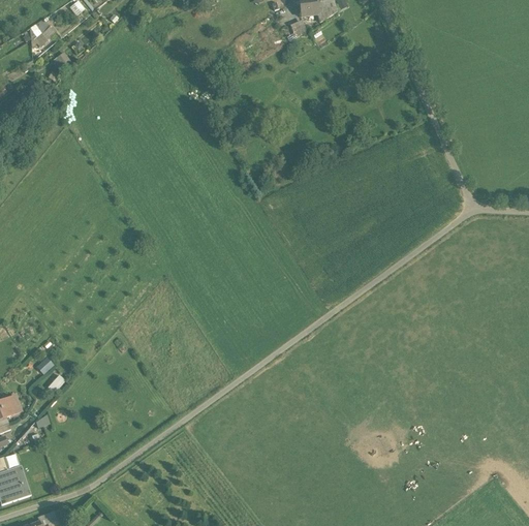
[(69,6),(75,13),(84,7),(78,0),(69,6)]
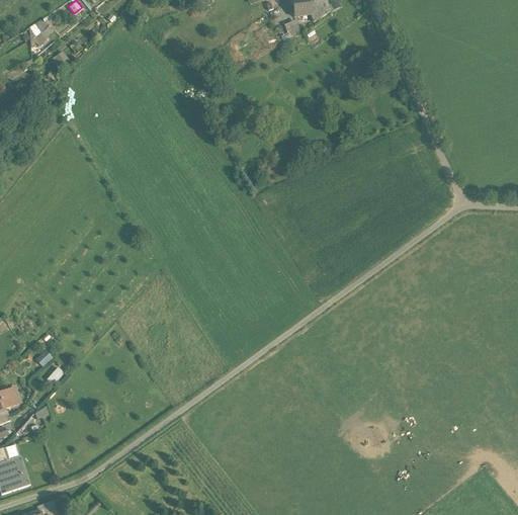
[(293,0),(295,15),(313,12),(313,11),(311,0),(293,0)]
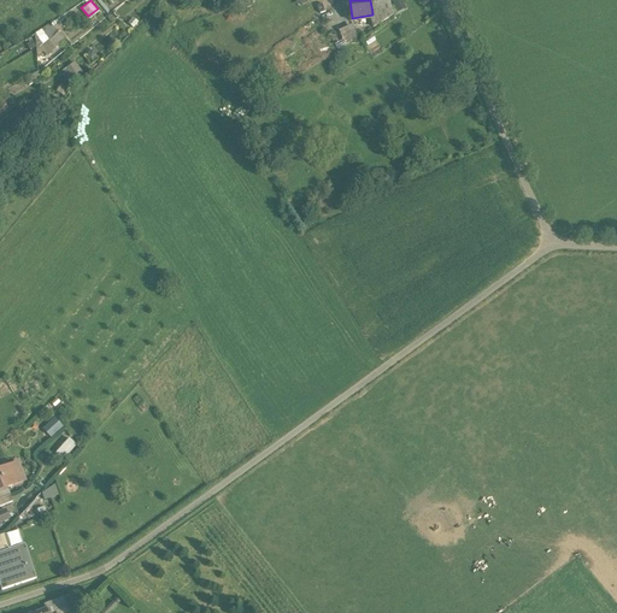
[(370,0),(372,13),(381,11),(380,9),(386,6),(388,13),(393,11),(389,0),(370,0)]
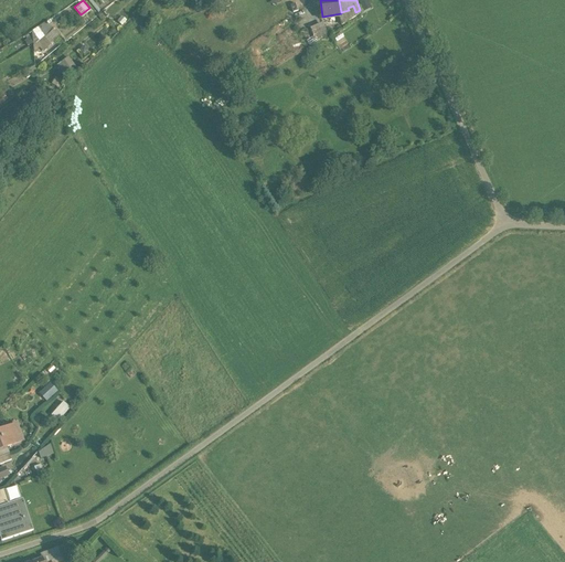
[(355,12),(353,6),(348,8),(349,10),(341,12),(341,13),(341,20),(342,21),(355,12)]
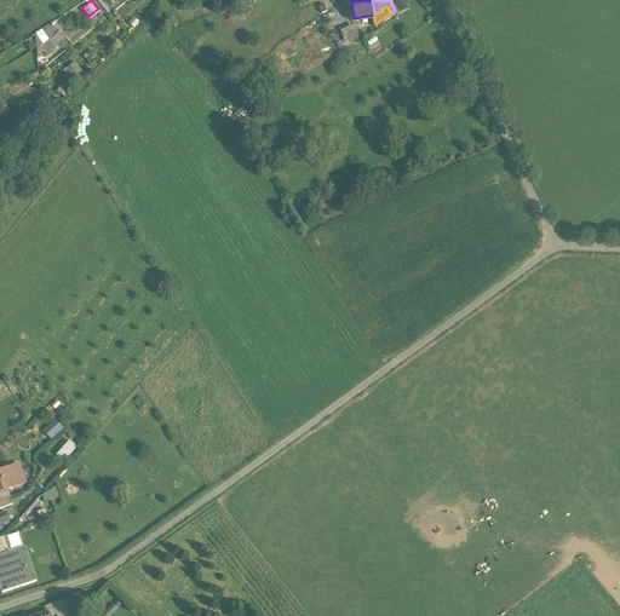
[(63,38),(50,22),(34,33),(36,53),(41,49),(46,53),(63,38)]
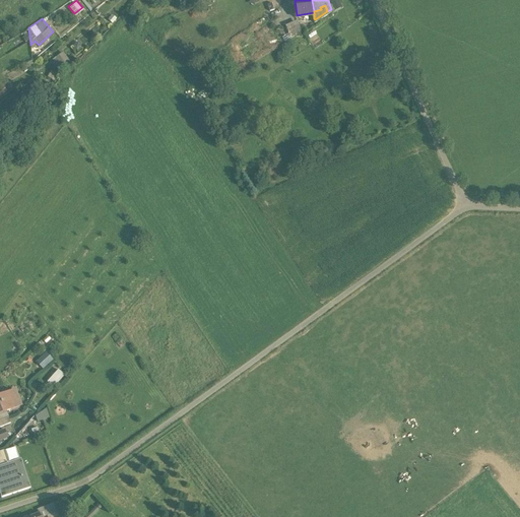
[(52,57),(60,67),(69,60),(62,50),(52,57)]
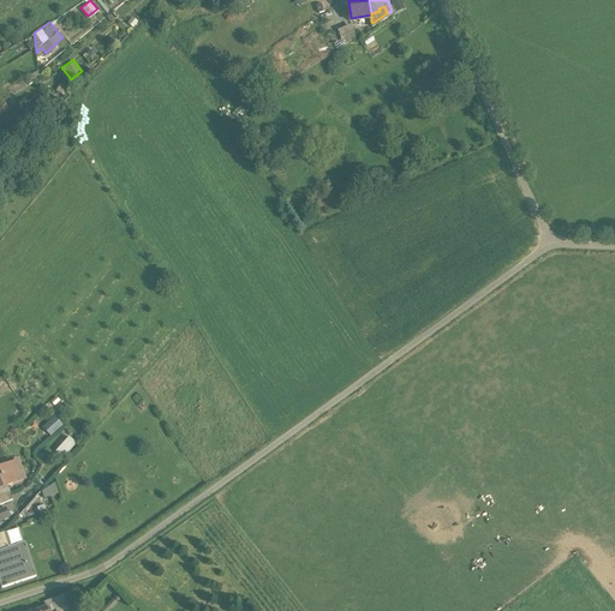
[(42,424),(51,432),(63,421),(54,412),(42,424)]
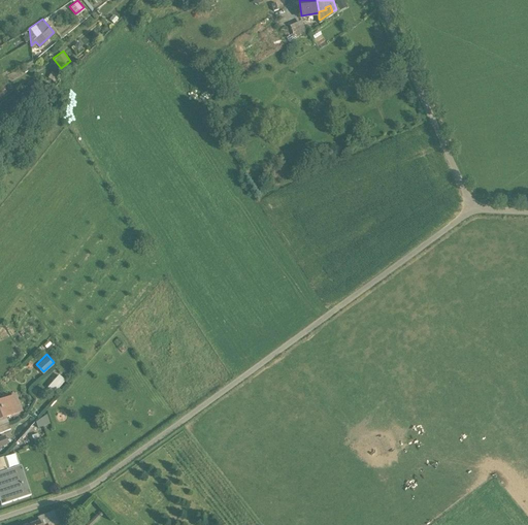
[(59,373),(48,385),(54,391),(65,379),(59,373)]
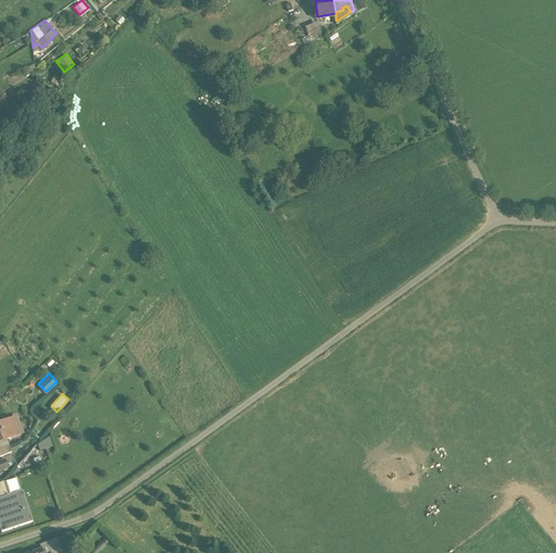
[(11,416),(0,420),(0,439),(7,438),(14,435),(10,425),(13,423),(11,416)]
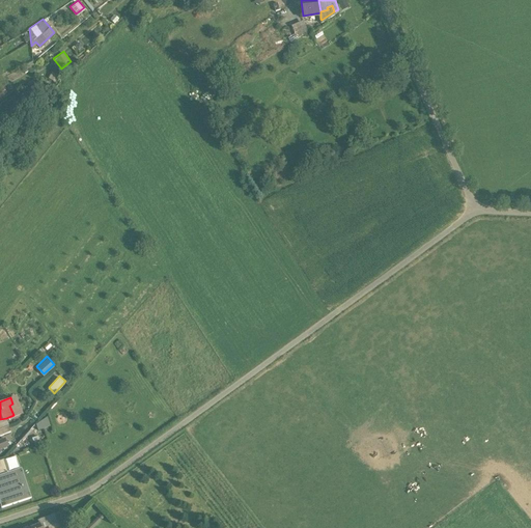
[(35,420),(38,427),(51,423),(48,416),(35,420)]
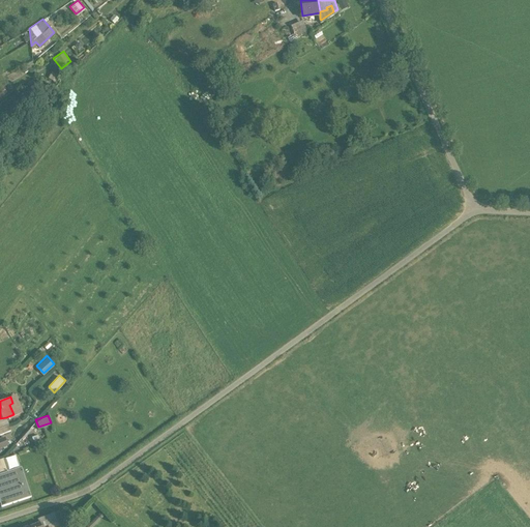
[(6,417),(0,419),(0,426),(8,422),(6,417)]
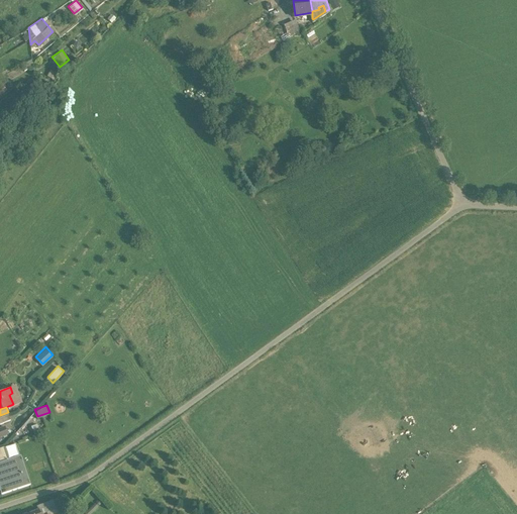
[(8,412),(0,415),(0,422),(10,418),(8,412)]
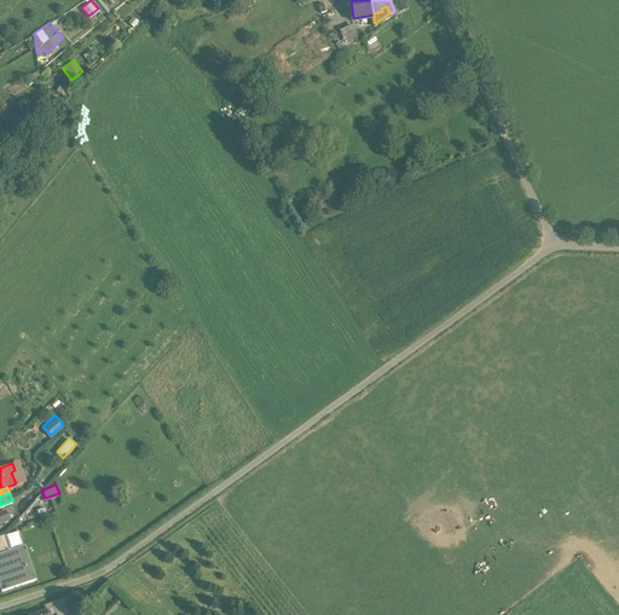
[(10,547),(0,550),(0,584),(1,589),(36,578),(24,543),(10,547)]
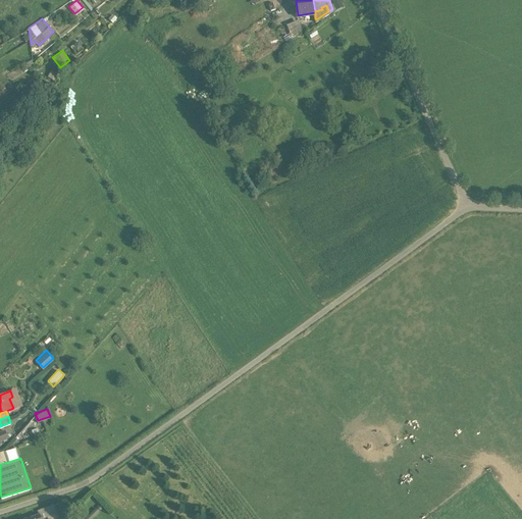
[(91,501),(81,509),(88,518),(98,510),(91,501)]
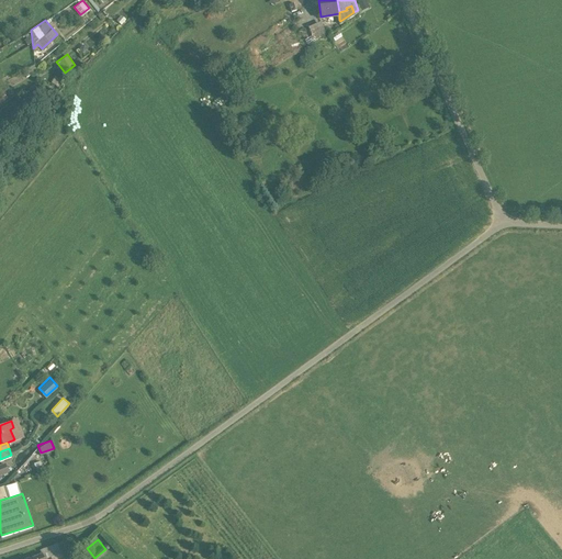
[(57,541),(40,548),(42,552),(42,551),(45,558),(46,558),(46,556),(51,554),(52,558),(63,555),(57,541)]
